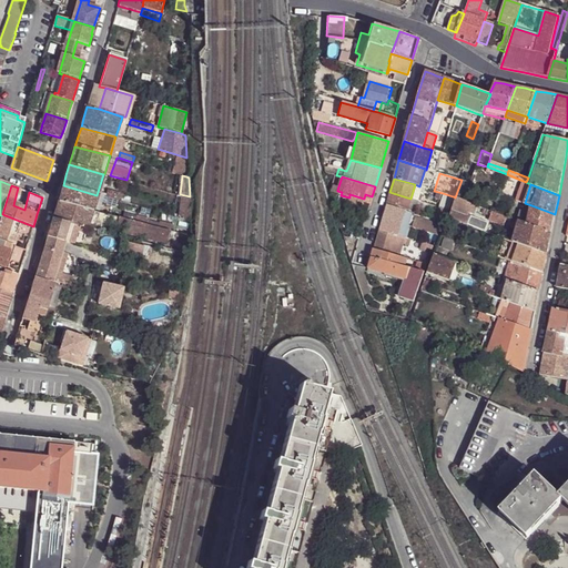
[(92,211),(97,195),(63,185),(61,193),(58,202),(92,211)]
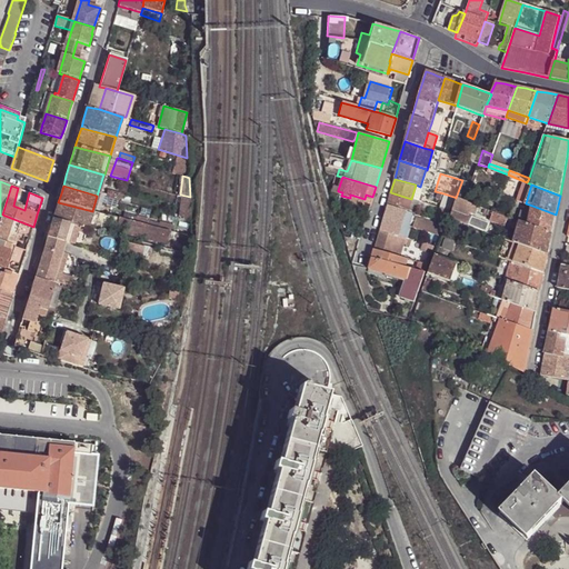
[(107,198),(115,200),(117,193),(107,190),(105,197),(107,198)]
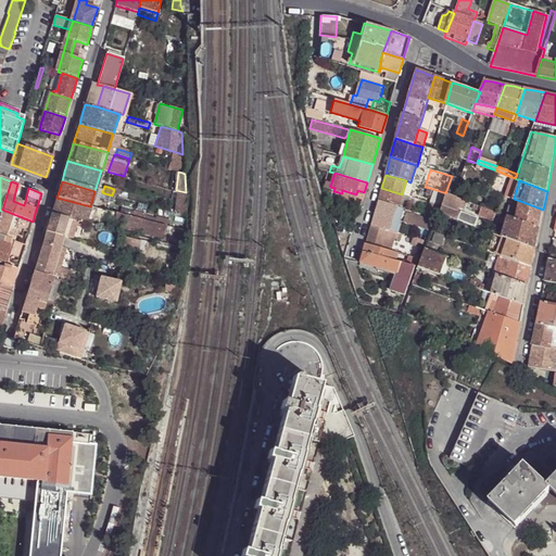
[(381,188),(377,201),(397,207),(402,194),(381,188)]
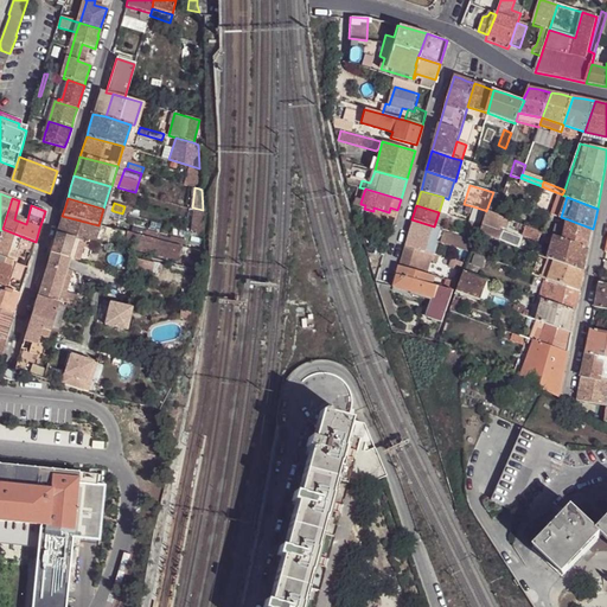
[(484,210),(473,206),(468,221),(479,224),(484,210)]
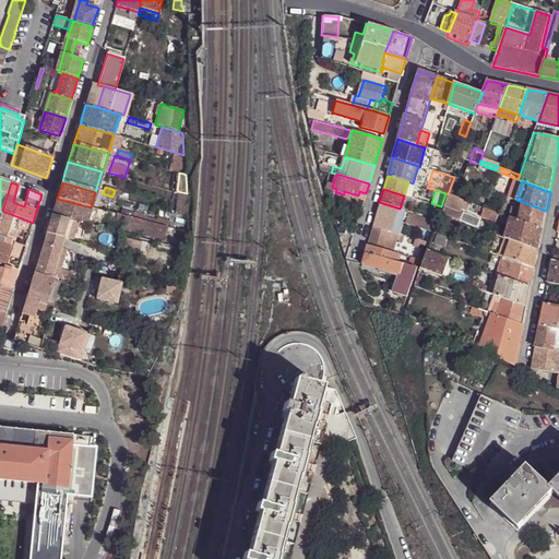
[(187,199),(187,193),(177,191),(175,215),(185,217),(187,199)]
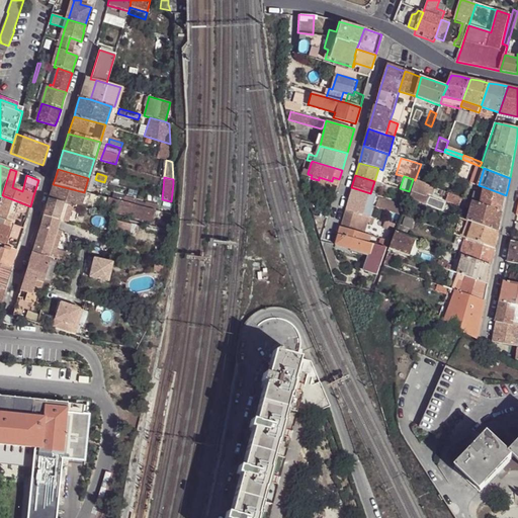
[(107,187),(108,183),(104,182),(97,180),(95,186),(104,189),(105,187),(107,187)]
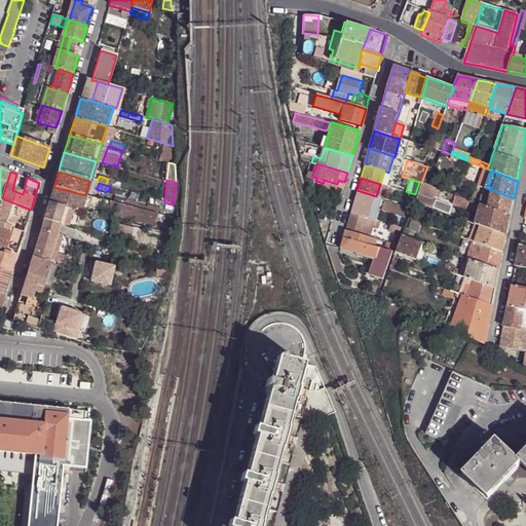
[(415,201),(449,214),(452,207),(436,200),(436,201),(424,197),(426,193),(440,198),(442,191),(421,183),(415,201)]
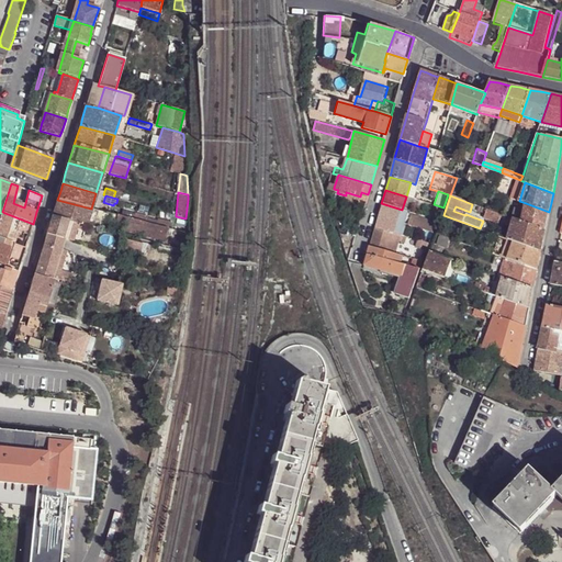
[(83,224),(86,225),(91,209),(57,200),(55,205),(53,216),(69,221),(78,223),(83,224)]
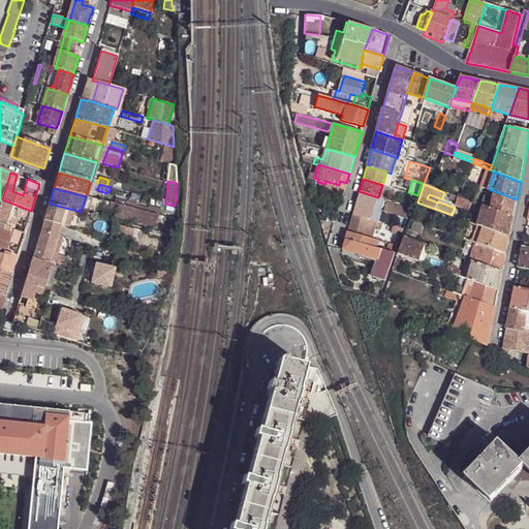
[(359,191),(352,214),(371,219),(377,200),(378,197),(359,191)]
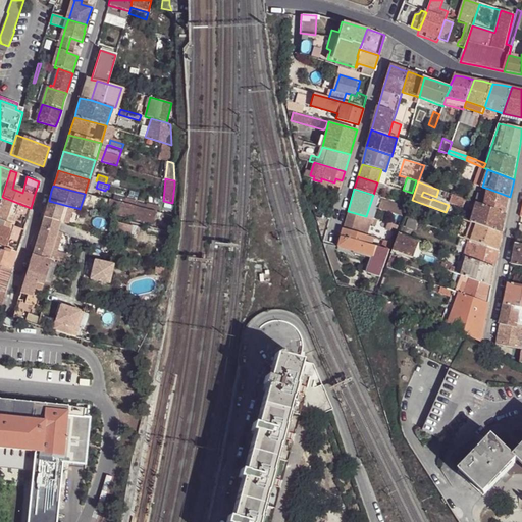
[(477,204),(483,206),(507,214),(508,208),(510,197),(488,189),(486,195),(479,193),(475,203),(477,204)]
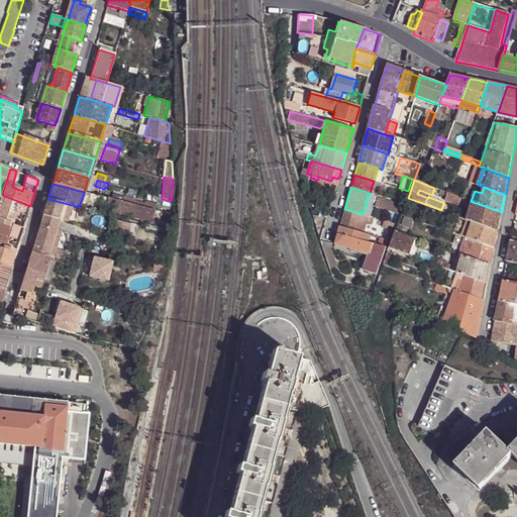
[(399,188),(395,200),(404,203),(408,191),(399,188)]
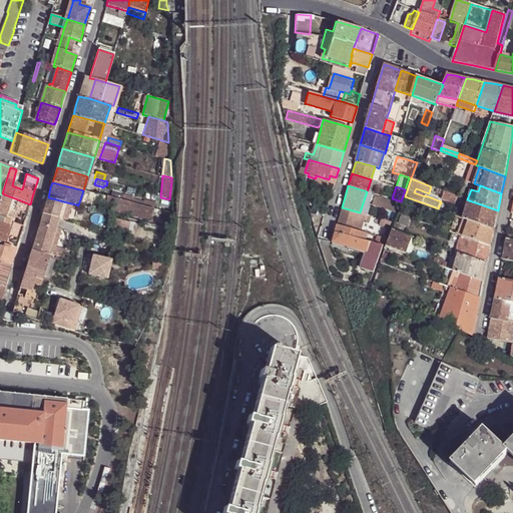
[(78,205),(103,211),(103,208),(106,196),(83,190),(78,205)]
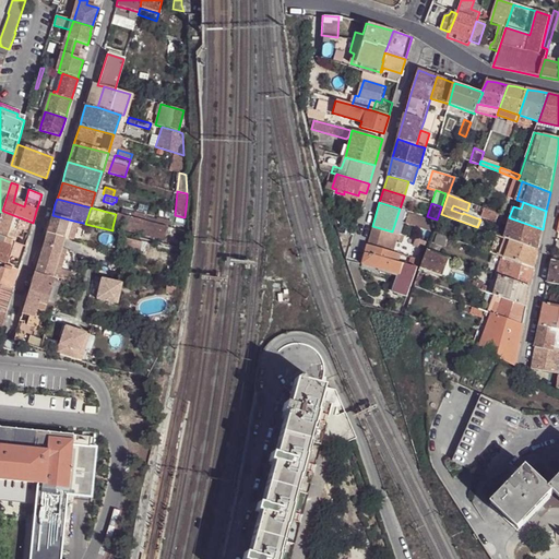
[(498,213),(484,207),(480,216),(495,222),(498,213)]
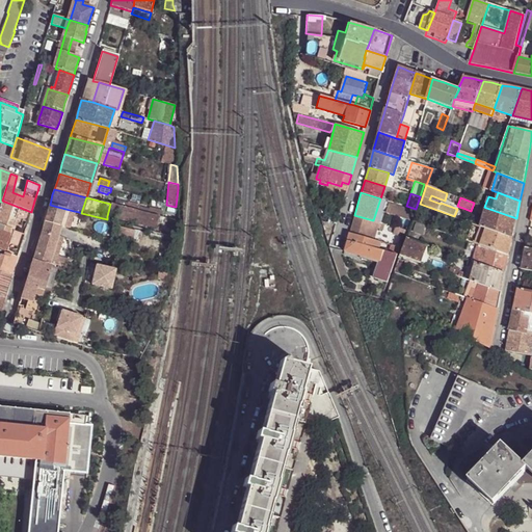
[(149,208),(148,210),(138,207),(138,205),(115,198),(113,205),(157,216),(159,210),(149,208)]
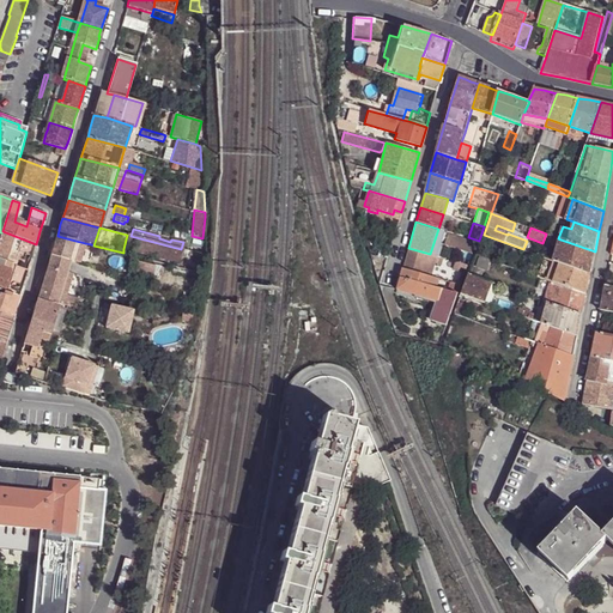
[(0,260),(5,262),(10,250),(16,252),(31,256),(34,252),(36,244),(2,231),(1,232),(0,237),(0,260)]
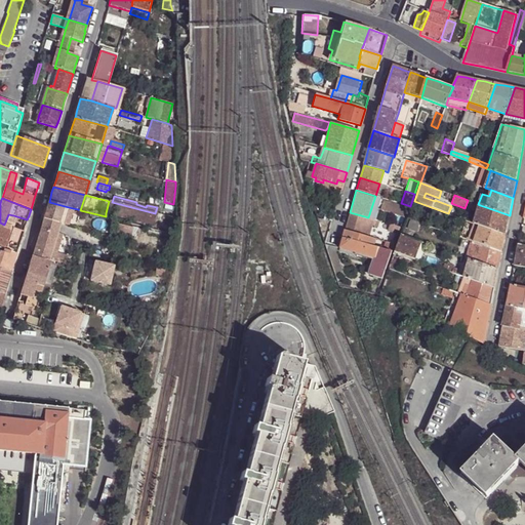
[(175,219),(155,213),(112,202),(109,201),(106,213),(130,220),(130,219),(152,226),(151,230),(175,236),(175,219)]
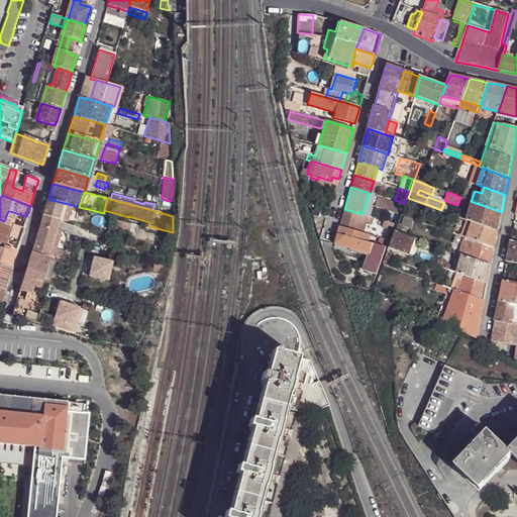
[(375,207),(394,213),(398,214),(402,205),(378,198),(375,207)]
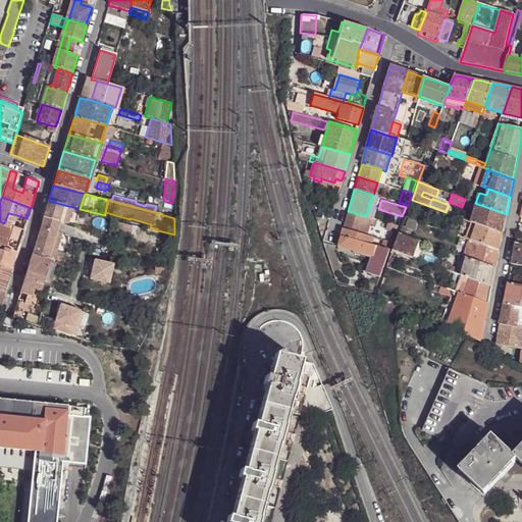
[(60,222),(67,224),(72,207),(64,205),(49,201),(44,217),(60,222)]
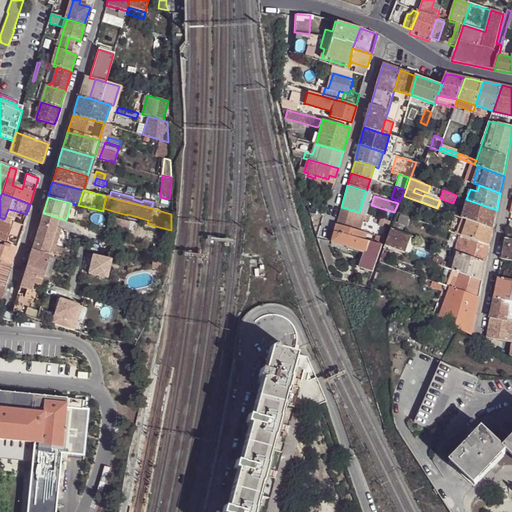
[(474,202),(468,200),(463,218),(471,221),(493,229),(494,221),(497,210),(474,202)]
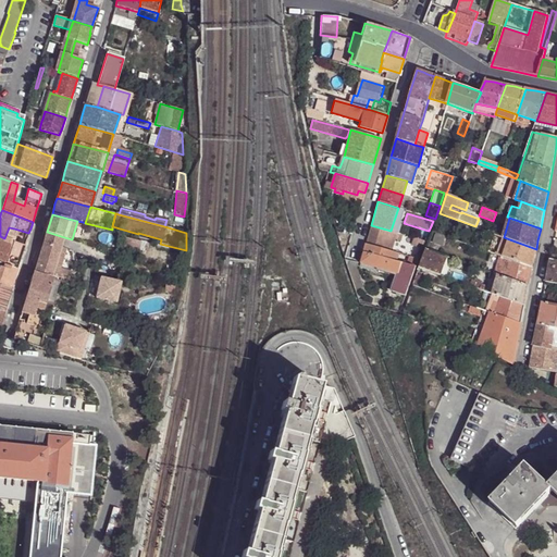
[(371,225),(366,245),(385,250),(390,235),(396,236),(397,233),(391,231),(371,225)]
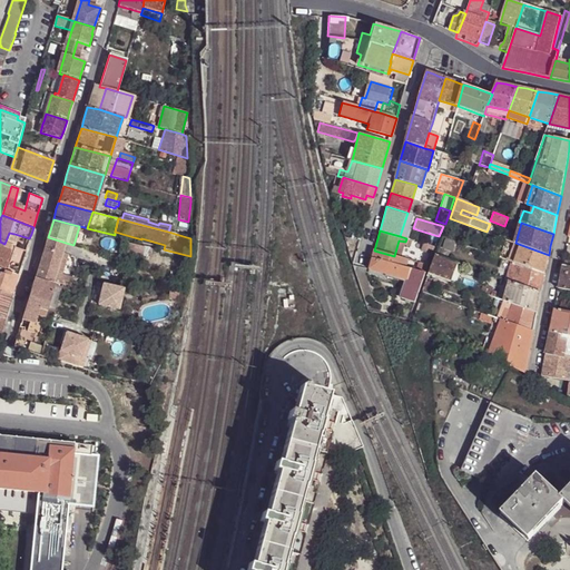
[(443,237),(453,241),(455,236),(448,234),(448,231),(446,231),(443,237)]
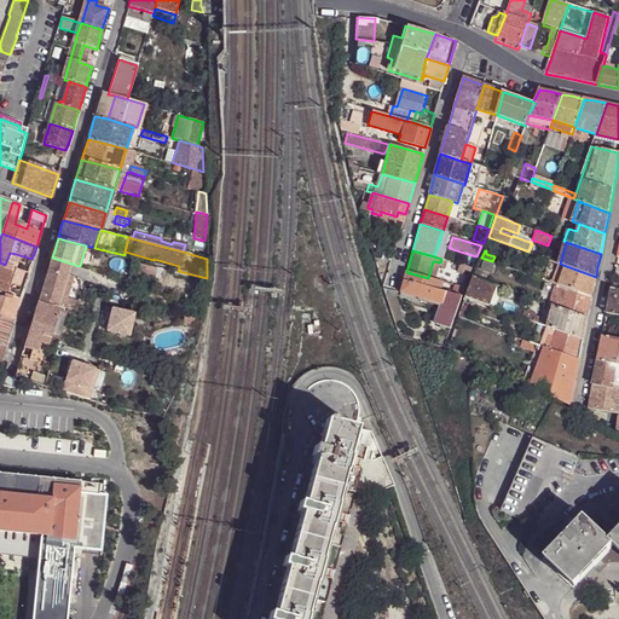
[(17,266),(12,265),(16,254),(10,253),(5,265),(12,267),(12,268),(16,270),(17,266)]
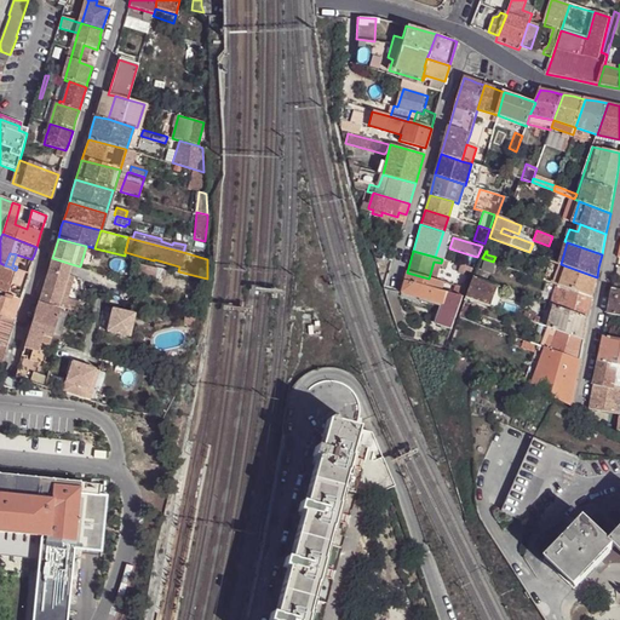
[(45,280),(39,300),(58,306),(62,294),(68,276),(72,264),(52,258),(45,280)]
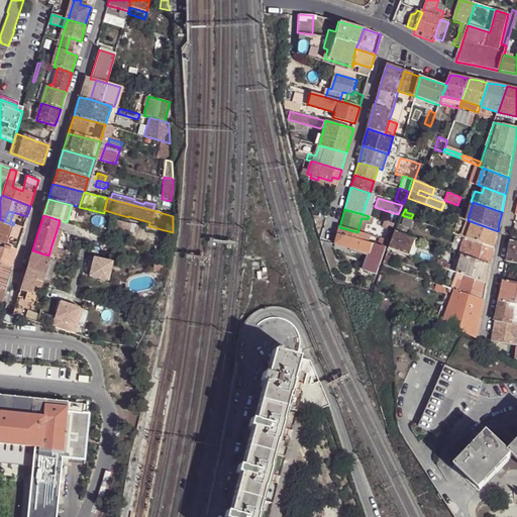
[(362,218),(357,232),(364,234),(368,219),(362,218)]
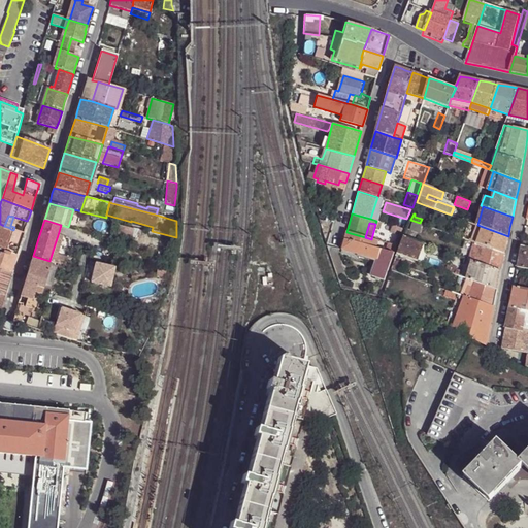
[(4,226),(0,224),(0,250),(3,252),(6,241),(20,246),(22,239),(24,233),(13,230),(10,229),(10,228),(4,226)]
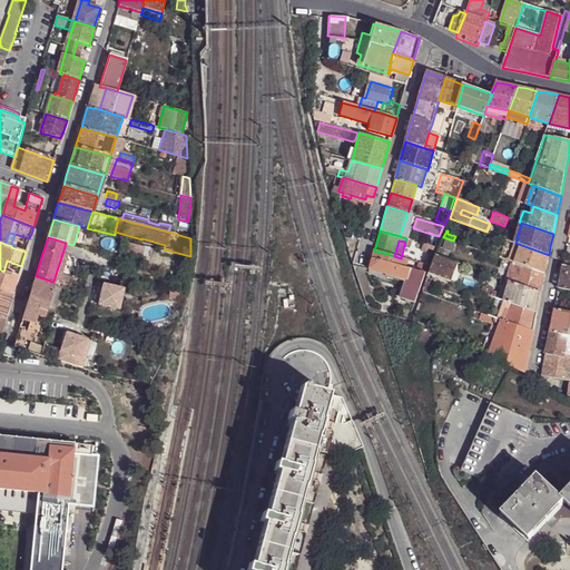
[(524,246),(523,248),(518,247),(512,263),(518,264),(520,265),(544,275),(547,267),(549,255),(524,246)]
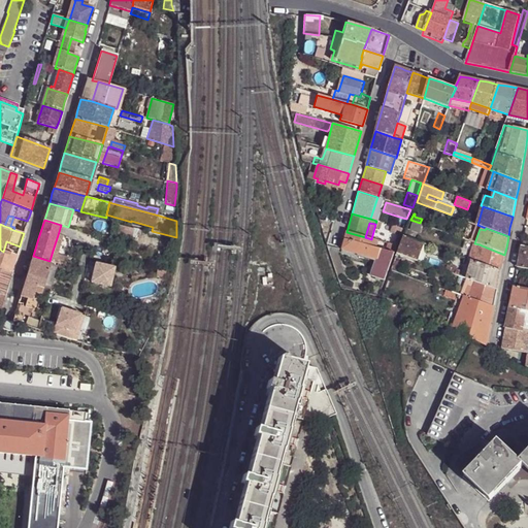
[(347,232),(344,240),(375,249),(378,241),(371,239),(365,237),(347,232)]
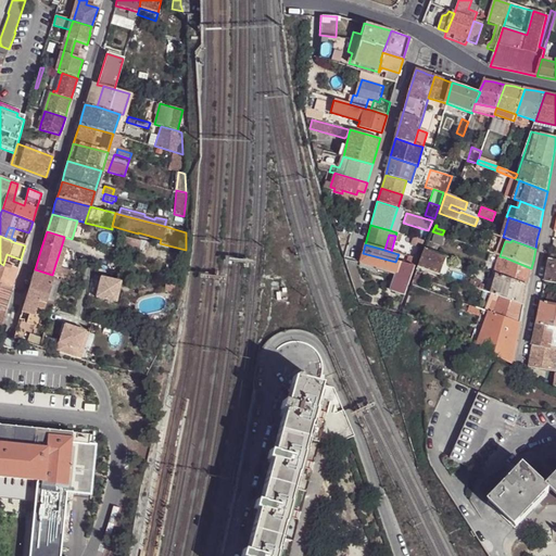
[(70,250),(61,248),(55,264),(64,266),(70,250)]
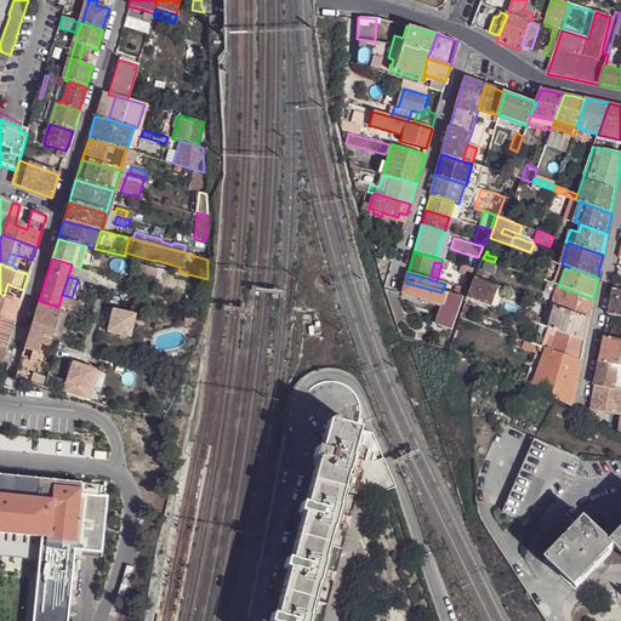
[(490,306),(497,286),(476,278),(468,298),(490,306)]
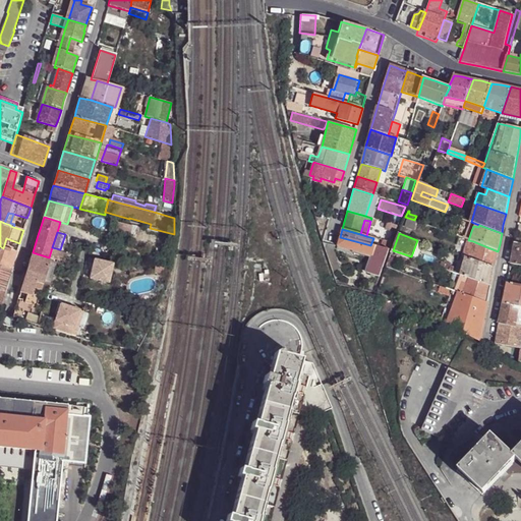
[(340,237),(337,246),(373,256),(367,273),(380,277),(389,250),(381,248),(370,245),(340,237)]
